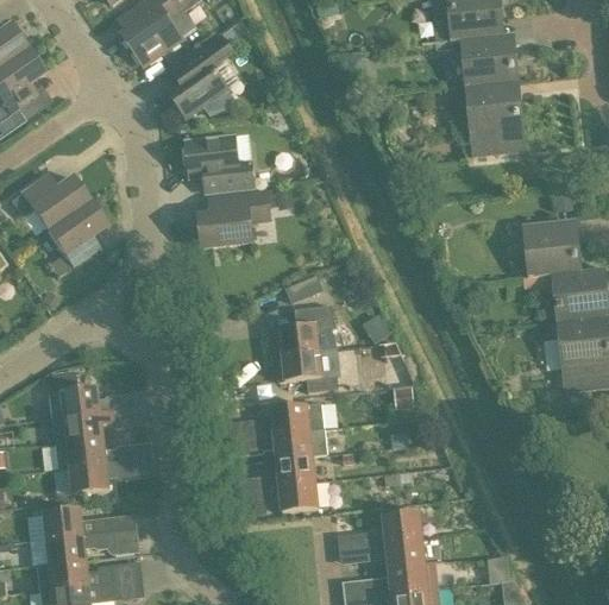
[(143,0),(137,5),(146,18),(121,36),(144,67),(183,39),(181,37),(196,27),(184,11),(193,6),(188,0),(143,0)]
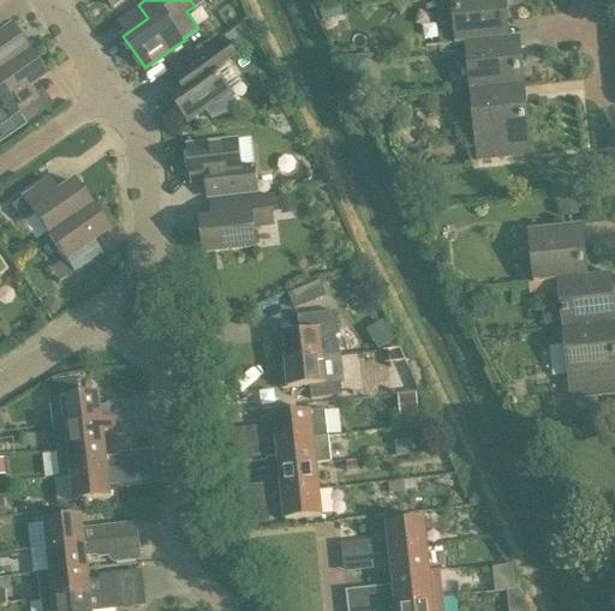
[(434,0),(439,41),(455,40),(464,39),(509,34),(505,0),(434,0)]
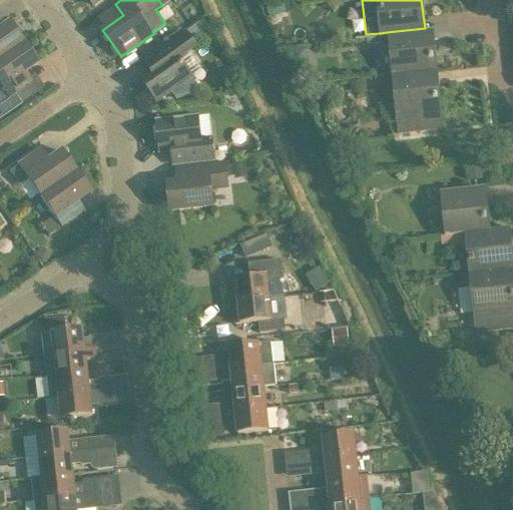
[(0,55),(22,40),(8,21),(0,26),(0,55)]
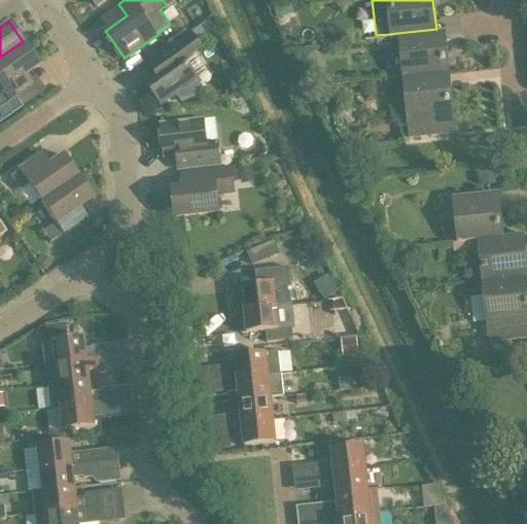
[(203,45),(197,36),(206,30),(201,22),(191,29),(190,27),(149,57),(157,68),(144,78),(162,103),(176,93),(180,99),(199,95),(202,84),(184,59),(203,45)]
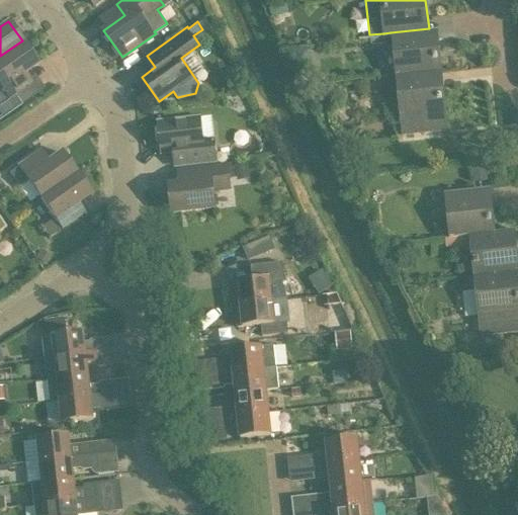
[(429,28),(391,32),(391,33),(395,74),(441,69),(437,28),(429,29),(429,28)]
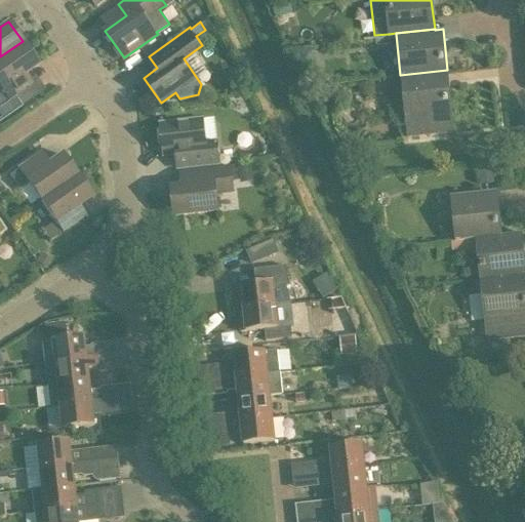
[(389,34),(374,35),(375,43),(389,42),(389,35),(389,34)]
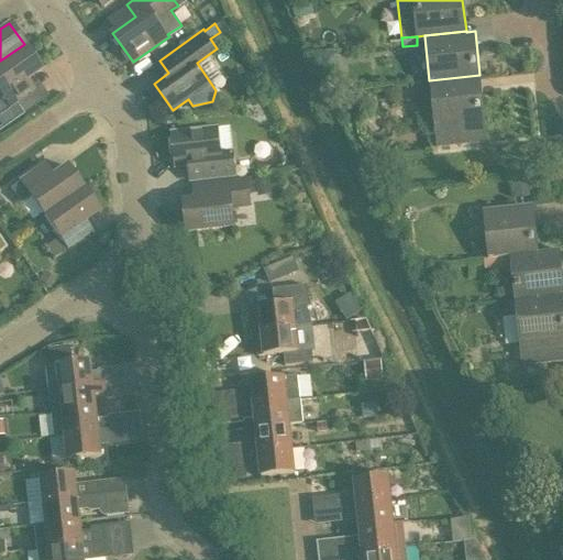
[(40,67),(24,44),(0,61),(0,120),(1,122),(3,125),(12,120),(11,117),(21,110),(15,102),(24,97),(15,85),(25,77),(40,67)]
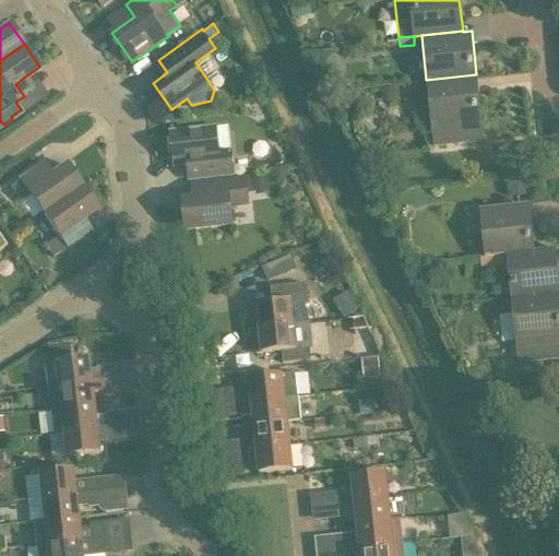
[(476,74),(426,80),(408,82),(409,97),(428,95),(430,123),(423,125),(424,133),(431,132),(432,143),(482,138),(476,74)]
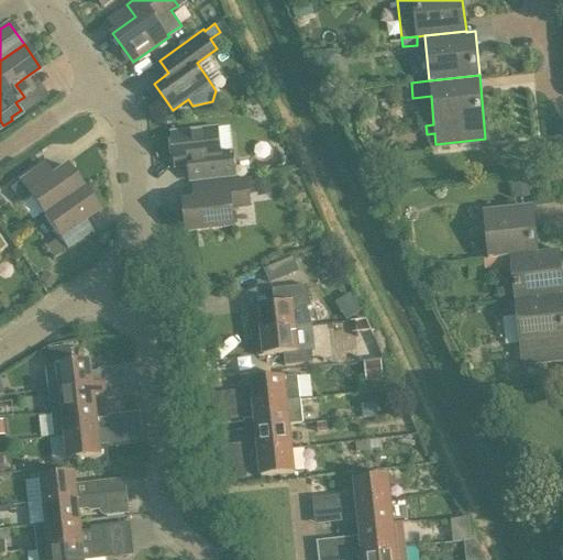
[(175,165),(187,164),(209,162),(211,177),(235,174),(232,146),(220,147),(218,127),(172,132),(175,165)]
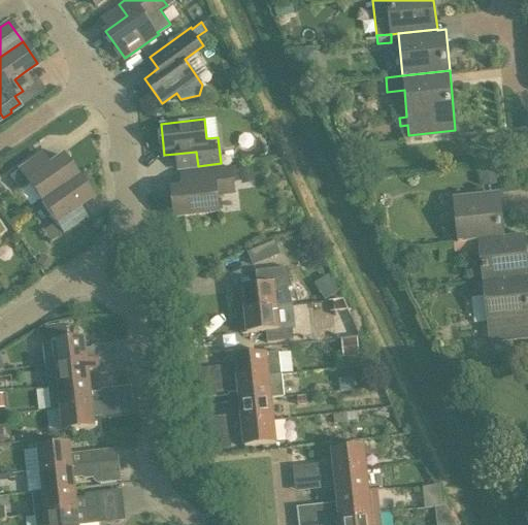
[(29,184),(40,200),(76,174),(62,155),(31,175),(24,165),(9,175),(20,190),(29,184)]
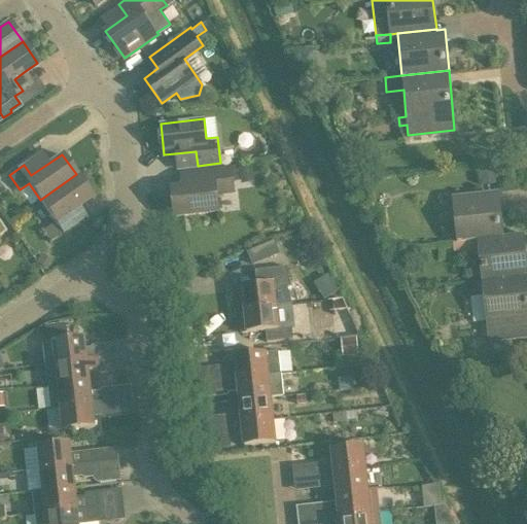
[(239,163),(241,181),(253,180),(251,161),(239,163)]
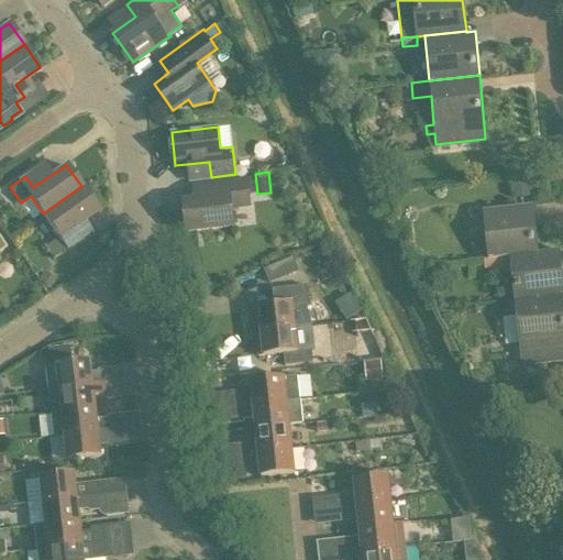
[(213,197),(194,199),(184,200),(187,230),(233,226),(231,207),(251,205),(247,174),(211,178),(213,197)]
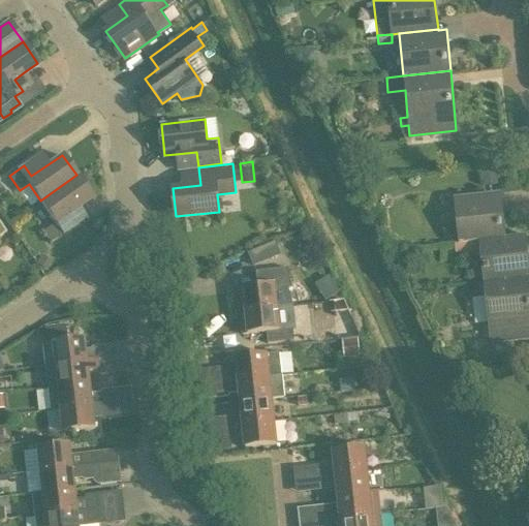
[(76,175),(40,200),(56,222),(42,230),(51,242),(68,229),(61,219),(92,197),(76,175)]
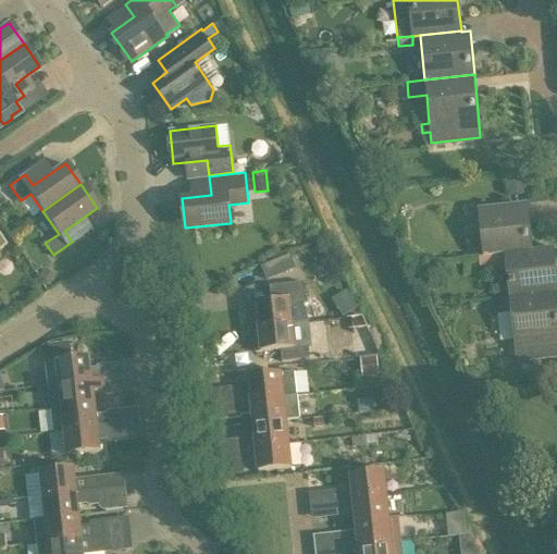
[(478,210),(482,253),(532,247),(528,205),(478,210)]
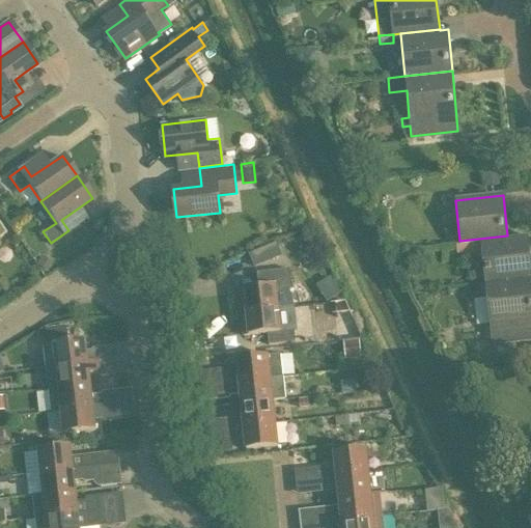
[(480,240),(484,280),(530,275),(530,269),(527,233),(507,235),(459,241),(460,242),(480,240)]
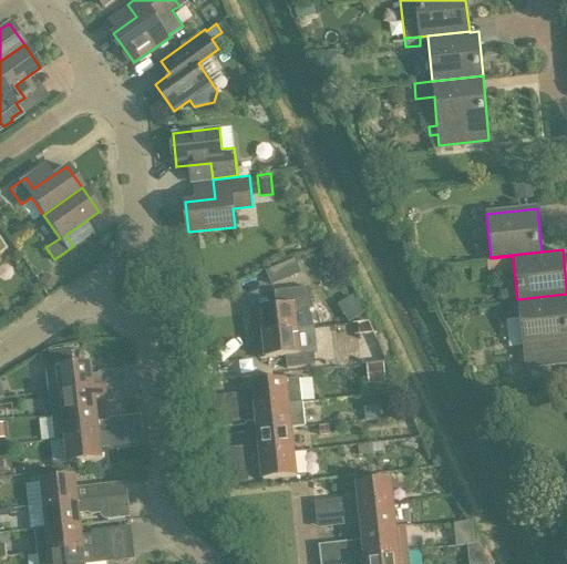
[(272,284),(287,278),(280,265),(267,270),(272,284)]
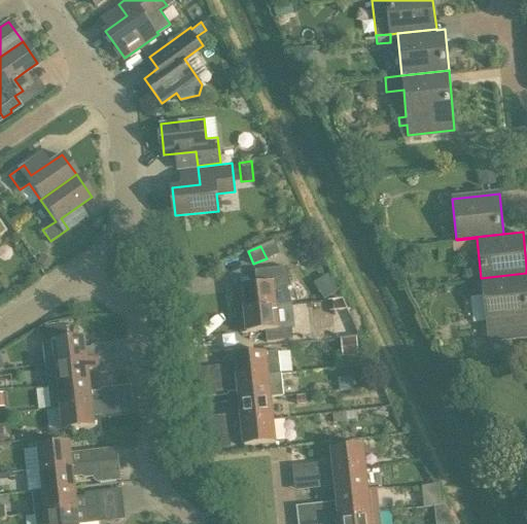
[(245,307),(276,304),(292,303),(288,285),(291,285),(286,265),(255,269),(255,272),(257,283),(257,284),(242,285),(241,286),(238,286),(239,299),(244,298),(244,299),(245,304),(245,306),(245,307)]
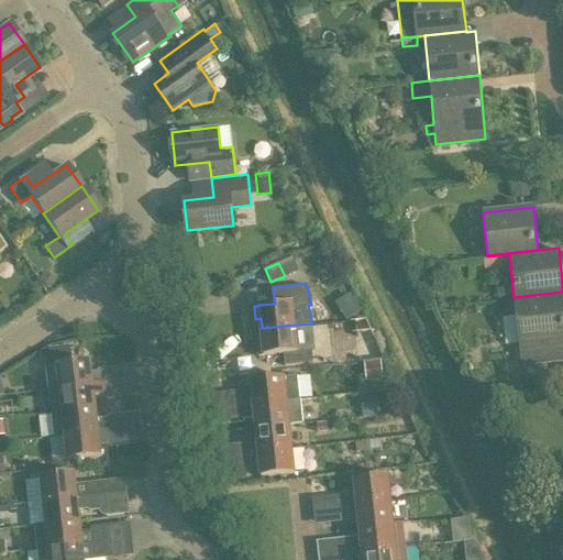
[(562,292),(514,297),(520,359),(562,353),(562,292)]
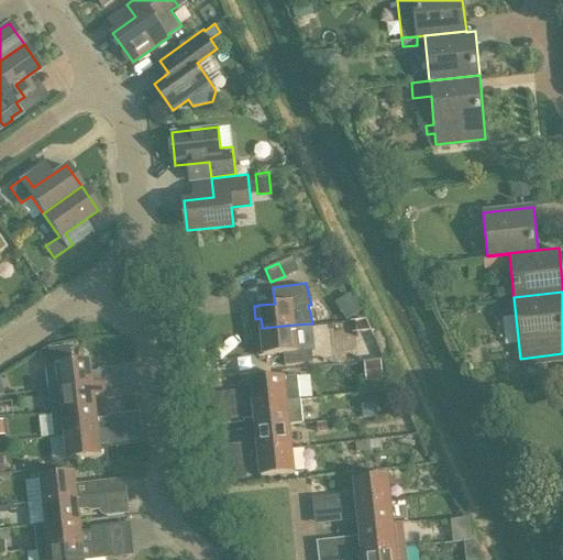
[(354,319),(355,336),(373,333),(370,326),(365,317),(354,319)]
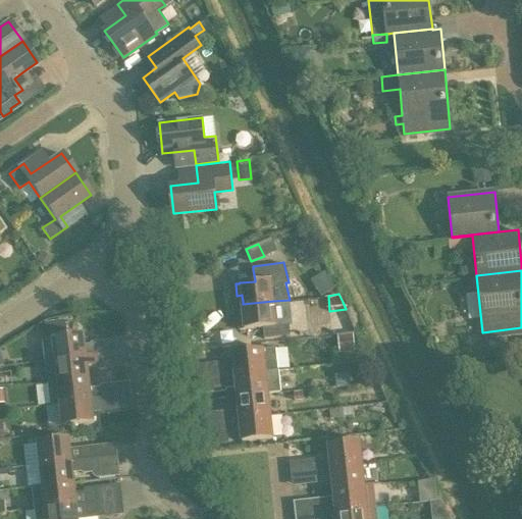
[(273,301),(243,304),(244,315),(239,315),(241,328),(263,325),(264,336),(291,334),(289,323),(276,324),(273,301)]
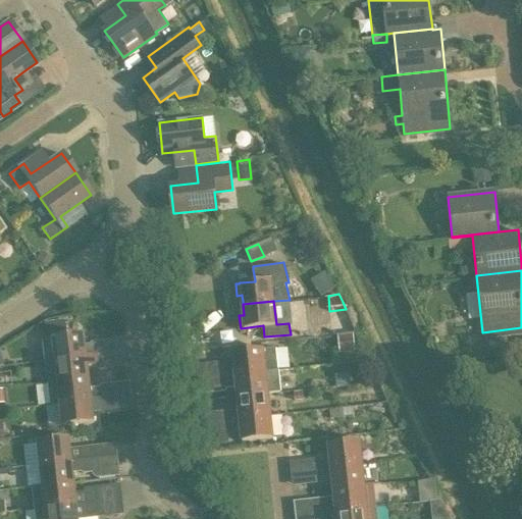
[(41,336),(44,359),(107,352),(106,342),(85,345),(84,331),(41,336)]
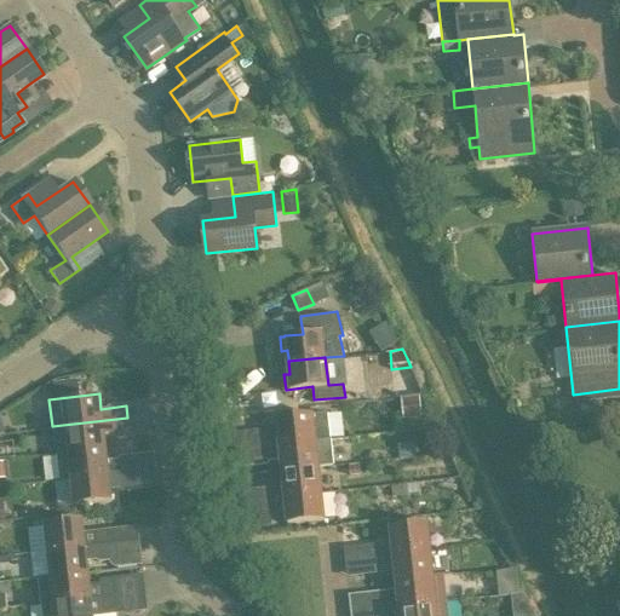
[(400,395),(402,416),(422,415),(419,393),(400,395)]
